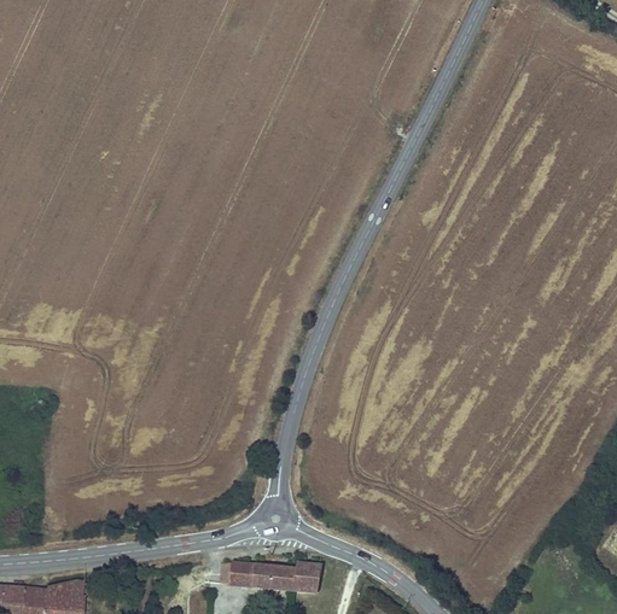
[(230,582),(231,560),(222,561),(220,580),(230,582)]
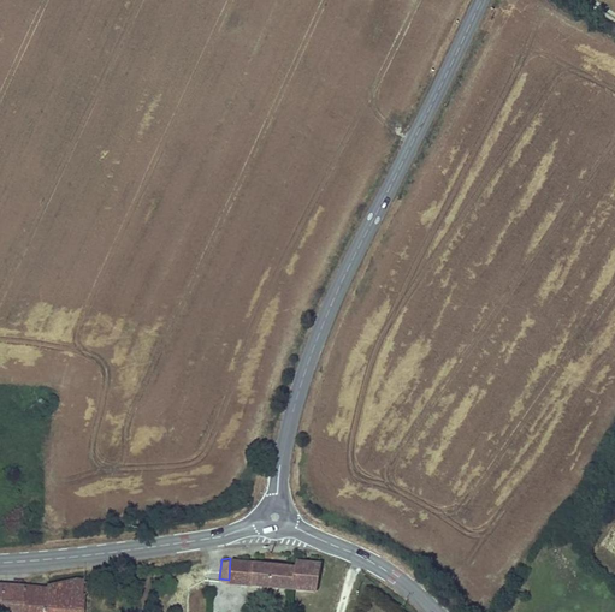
[(320,562),(295,559),(294,564),(255,560),(230,558),(229,580),(317,588),(320,562)]
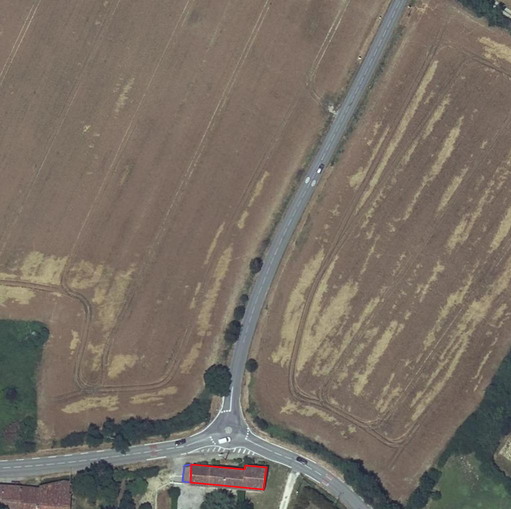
[(172,480),(173,472),(156,472),(156,480),(172,480)]
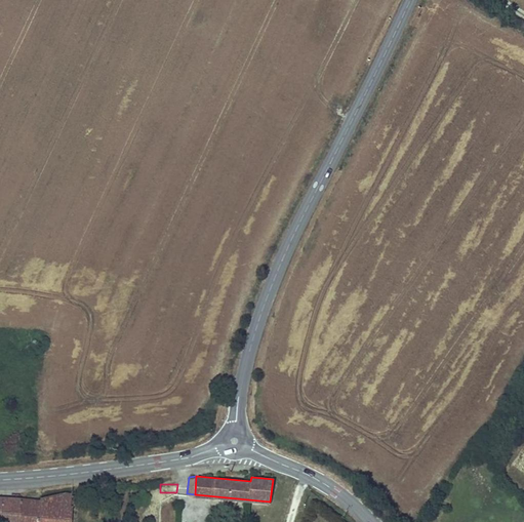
[(75,493),(64,492),(49,495),(38,498),(38,499),(18,497),(17,511),(0,510),(0,521),(69,521),(71,507),(68,506),(69,502),(73,503),(75,493)]
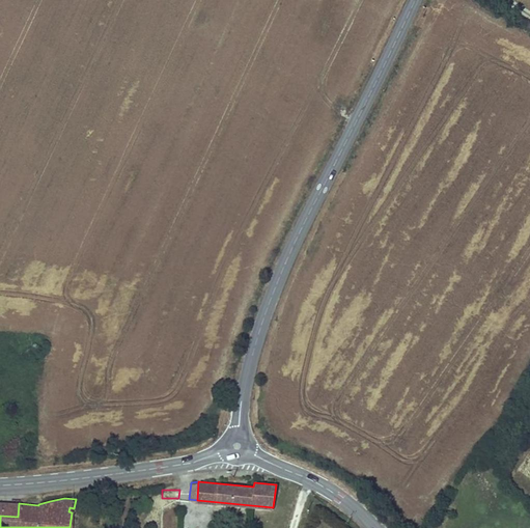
[(0,516),(18,517),(19,503),(0,502),(0,516)]
